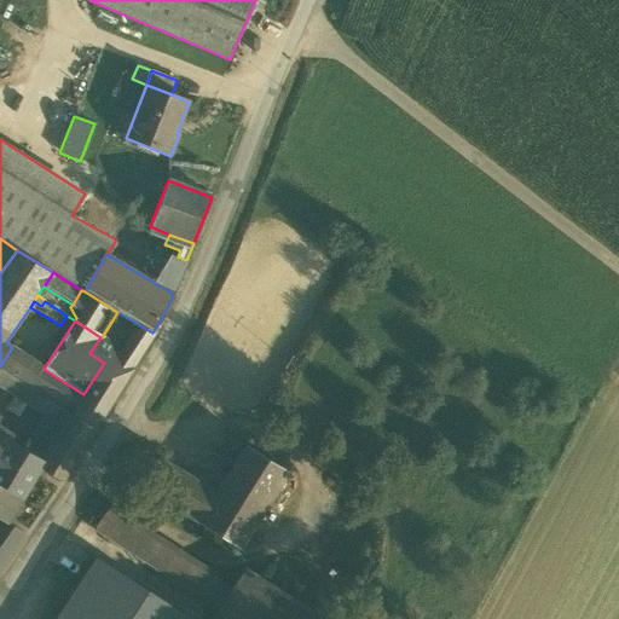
[(121,351),(102,337),(100,337),(90,353),(104,363),(84,394),(106,409),(115,395),(114,393),(123,376),(126,379),(154,334),(152,333),(138,324),(127,340),(121,351)]
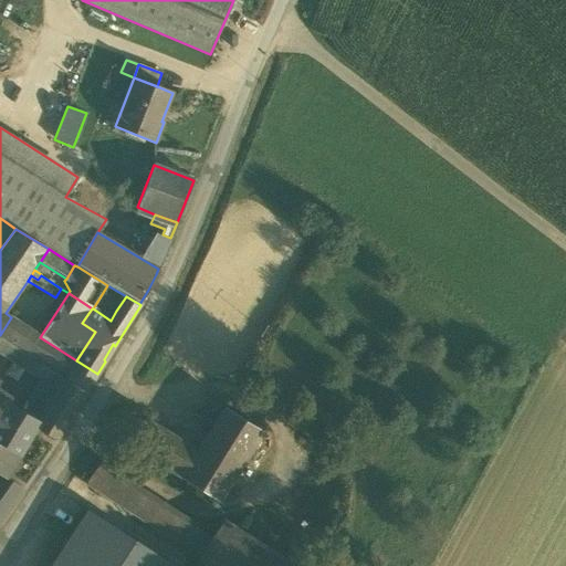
[(116,311),(98,300),(93,308),(111,321),(116,311)]
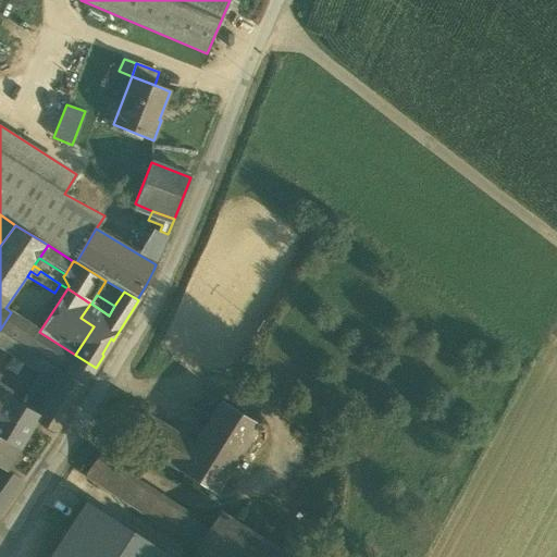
[(0,331),(66,374),(85,386),(96,368),(75,355),(39,332),(11,312),(0,330),(0,331)]
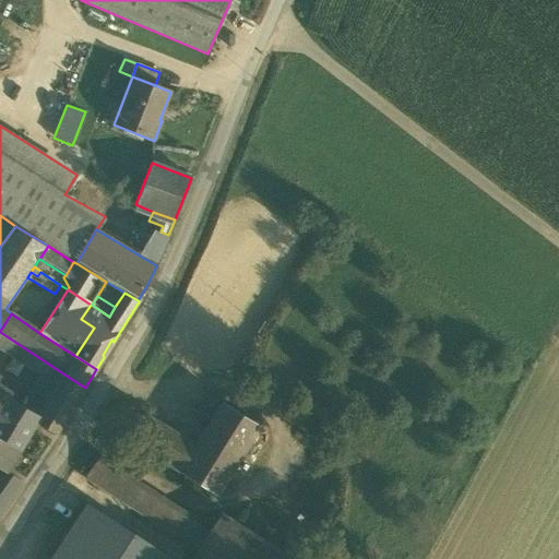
[(0,332),(0,349),(39,375),(50,382),(60,389),(60,390),(78,401),(85,388),(67,376),(0,332)]
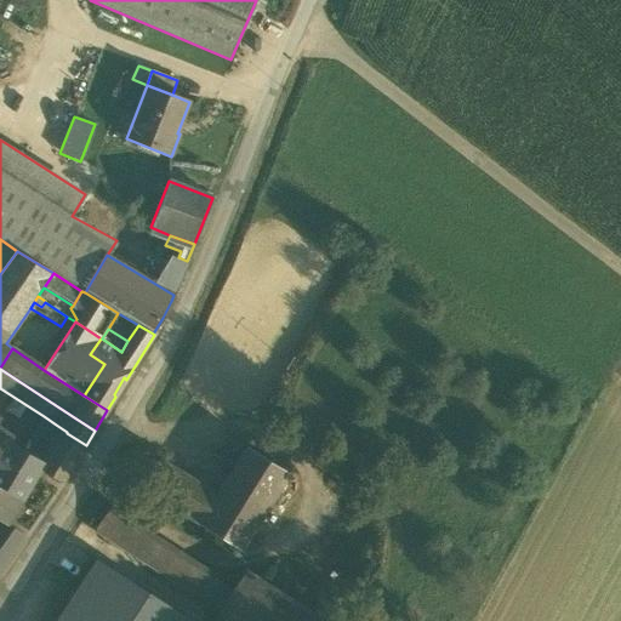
[(56,425),(44,416),(23,450),(36,459),(56,425)]
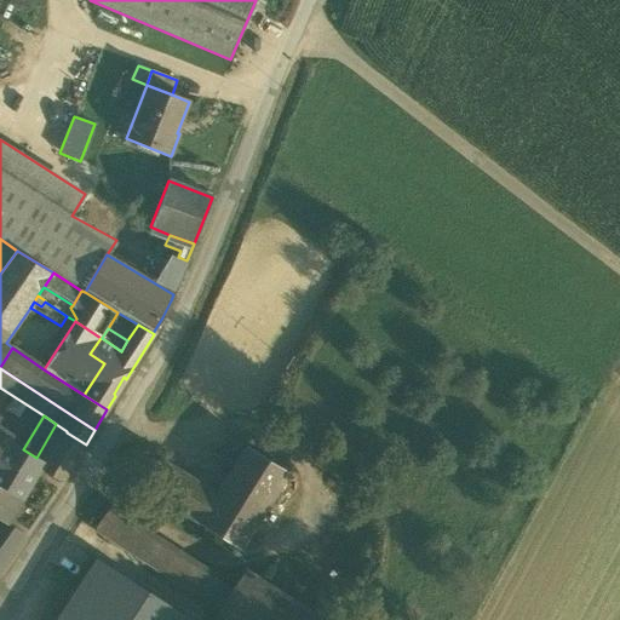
[(45,463),(41,470),(62,482),(86,445),(67,432),(67,431),(56,424),(36,458),(45,463)]
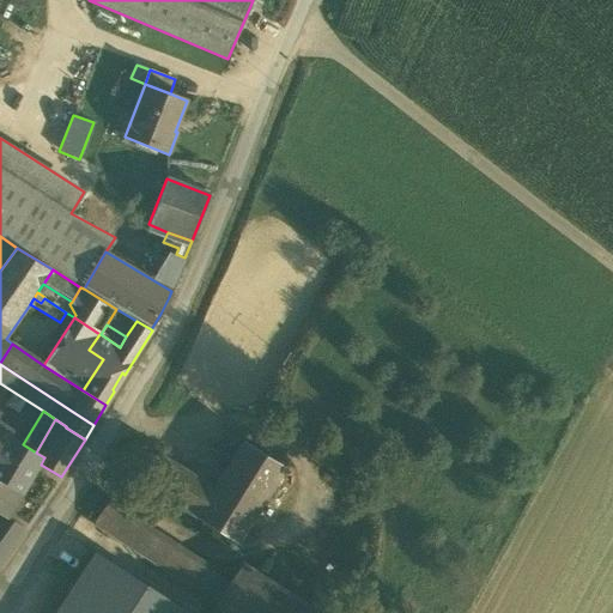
[(0,429),(7,435),(6,435),(10,436),(13,430),(0,420),(0,429)]
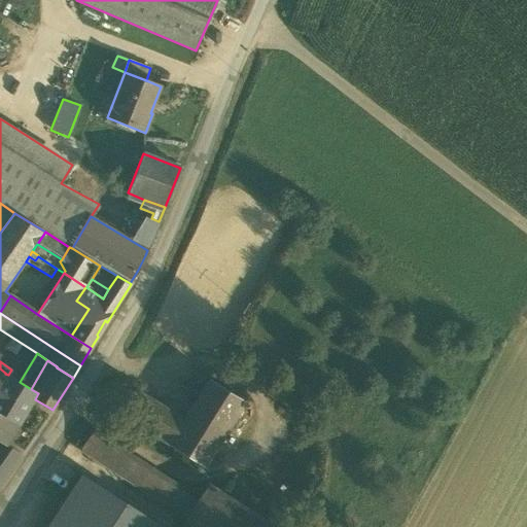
[(0,388),(8,375),(5,374),(6,374),(0,369),(0,388)]
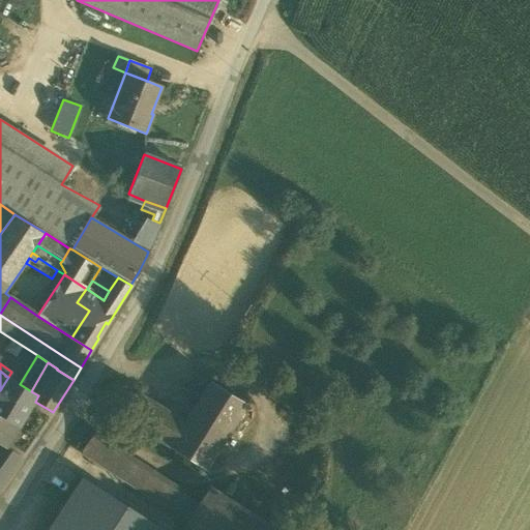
[(8,377),(0,390),(0,416),(19,429),(35,402),(38,395),(31,391),(20,384),(8,377)]
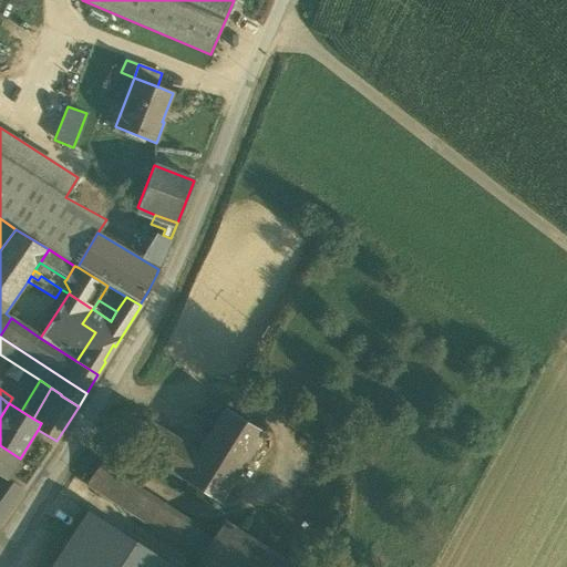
[(226,409),(198,452),(182,478),(220,504),(265,433),(226,409)]
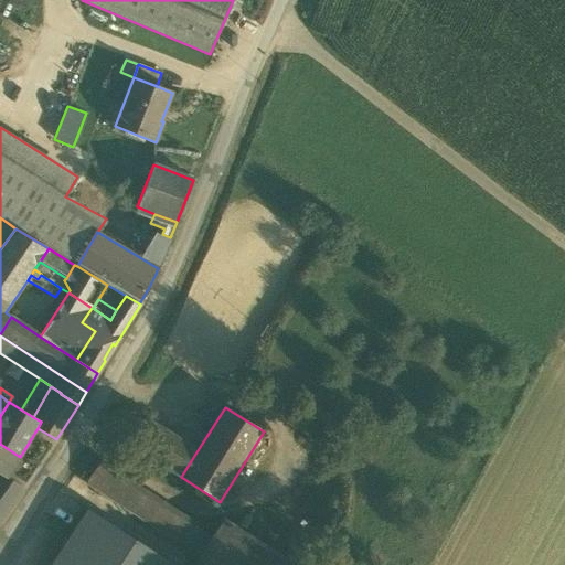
[(128,444),(181,477),(198,450),(145,417),(128,444)]
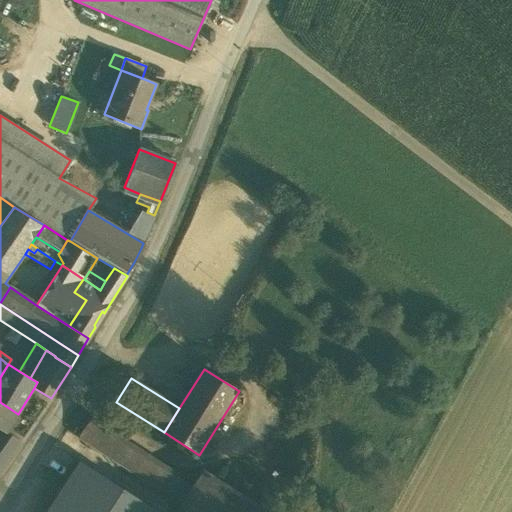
[(0,429),(6,434),(7,432),(18,414),(0,402),(0,429)]
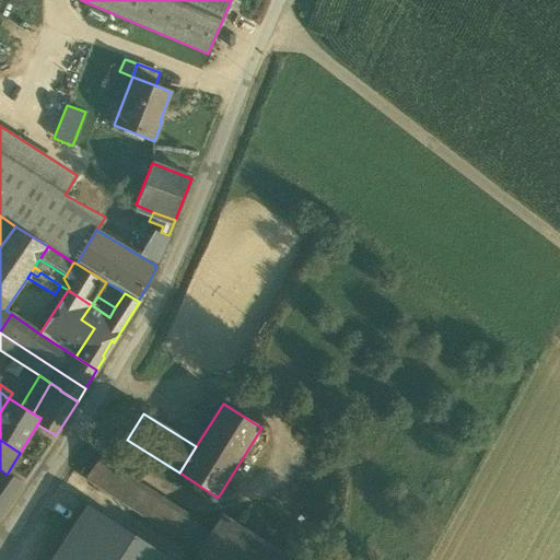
[(198,552),(210,534),(97,461),(85,479),(198,552)]
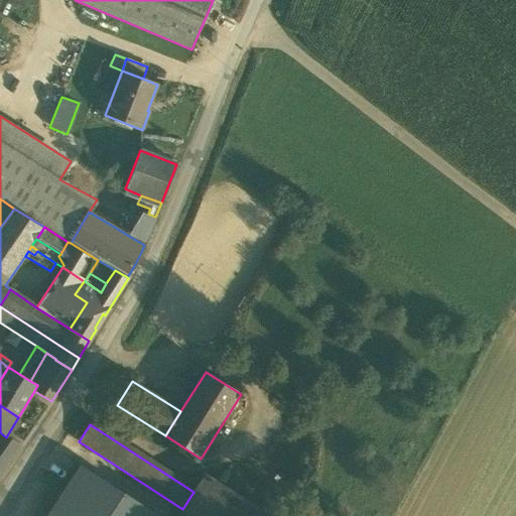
[(0,448),(13,459),(21,445),(7,435),(6,437),(0,432),(0,448)]
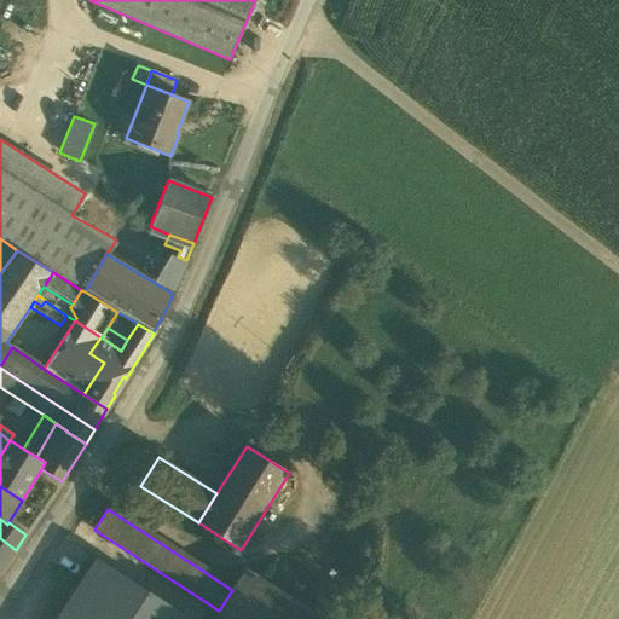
[(0,571),(16,550),(0,538),(0,571)]
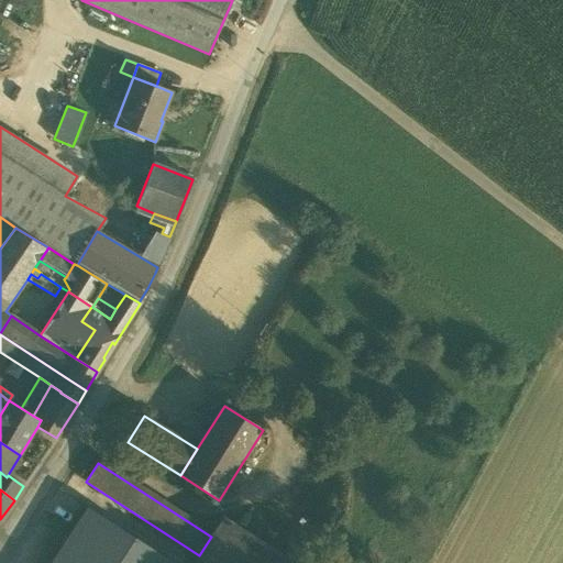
[(52,562),(169,562),(87,509),(52,562)]
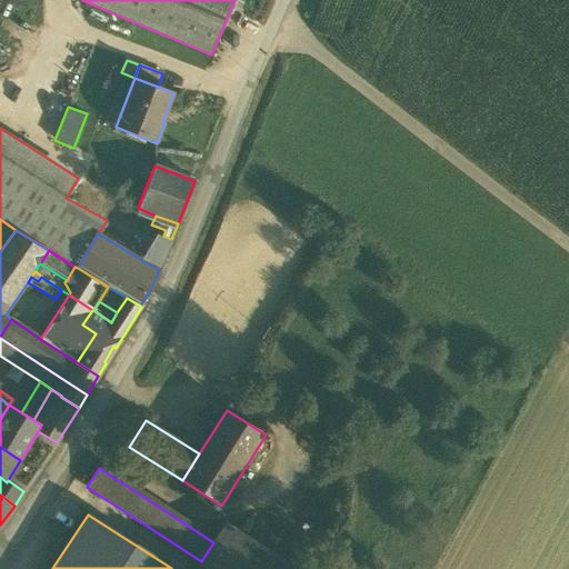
[(212,568),(297,568),(226,522),(213,542),(201,561),(212,568)]
